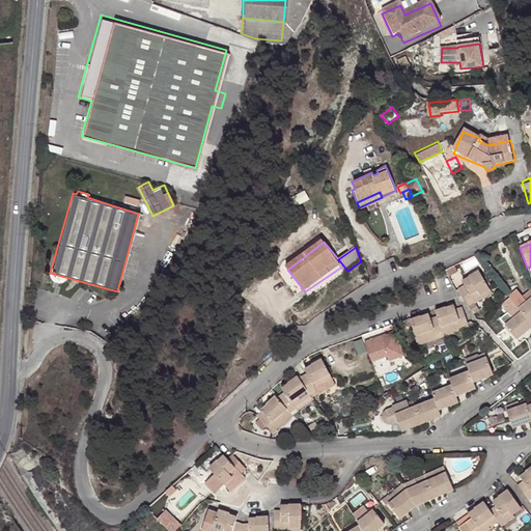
[(478,271),(469,276),(469,277),(462,281),(465,285),(458,288),(469,306),(474,303),(472,299),(490,289),(488,287),(490,286),(486,280),(484,281),(482,277),(478,271)]
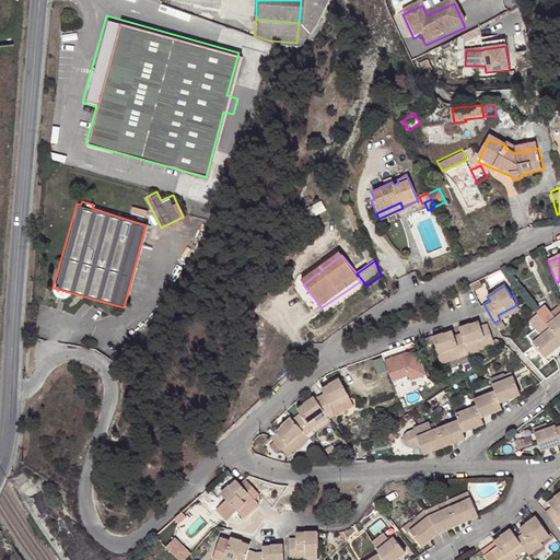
[(498,315),(500,319),(518,308),(516,305),(498,315)]
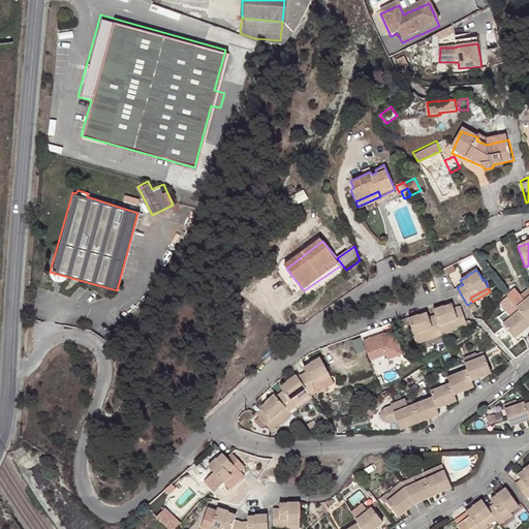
[(528,319),(528,289),(522,296),(518,290),(509,297),(518,307),(520,311),(528,320),(528,319)]
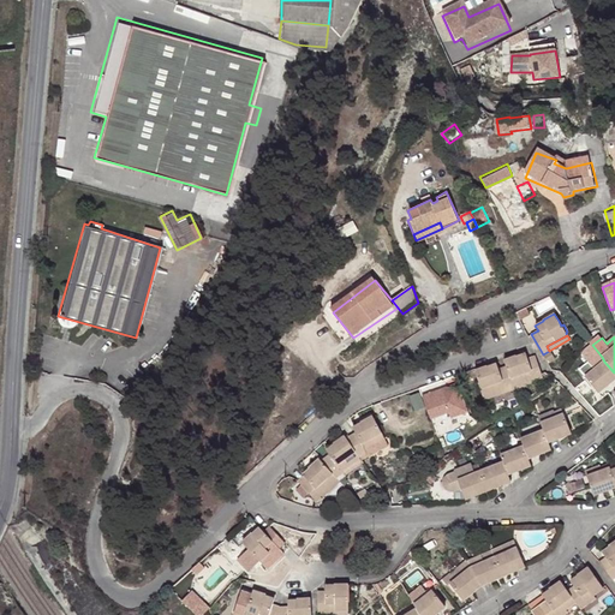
[(549,351),(543,354),(548,363),(555,359),(549,351)]
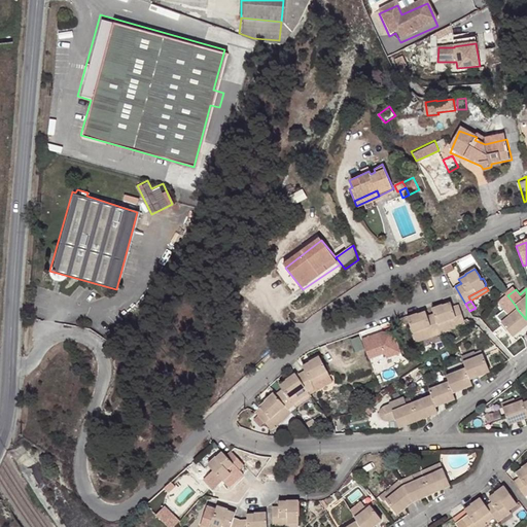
[(432,309),(434,315),(438,329),(457,323),(458,326),(464,324),(463,320),(458,306),(452,308),(450,304),(443,307),(443,306),(432,309)]
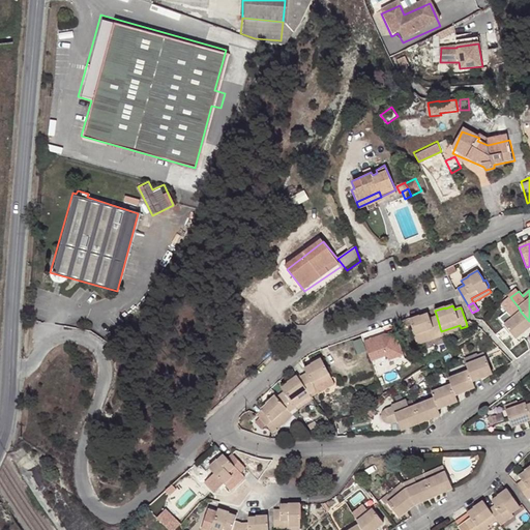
[(529,322),(529,321),(521,312),(504,324),(516,339),(529,325),(529,322)]
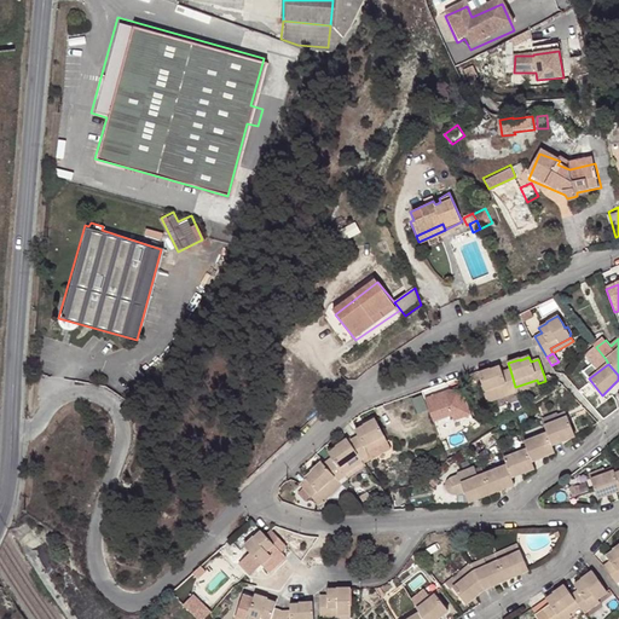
[(478,374),(479,376),(486,397),(507,389),(508,393),(516,391),(515,387),(510,370),(502,372),(499,368),(491,370),(490,369),(478,374)]
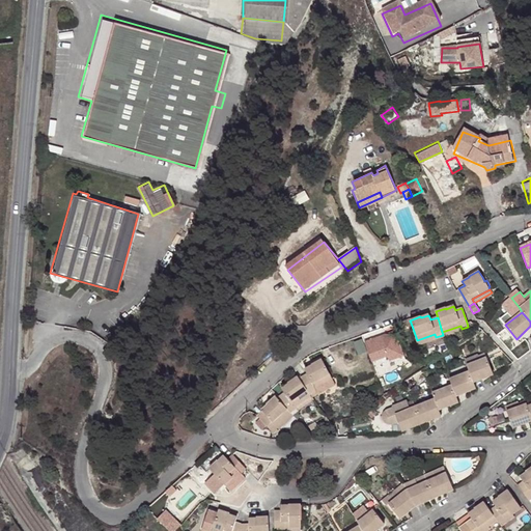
[(443,335),(462,329),(460,326),(442,332),(443,335)]
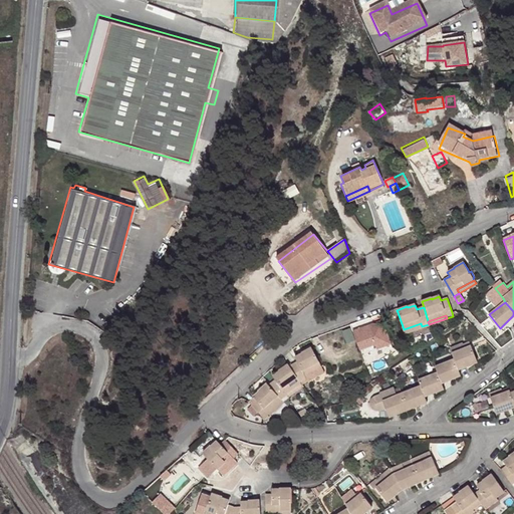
[(353,334),(363,358),(394,345),(383,322),(353,334)]
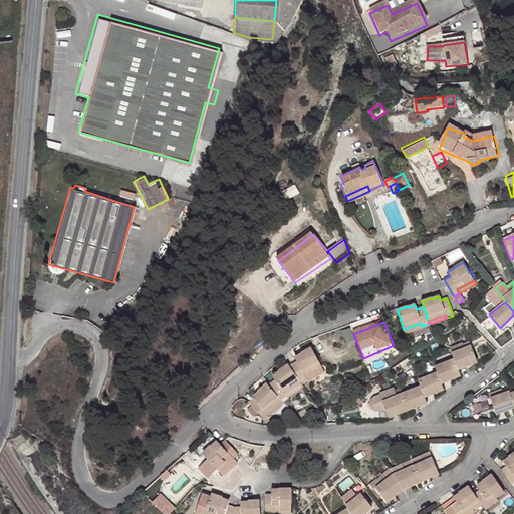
[(421,323),(404,329),(405,333),(422,326),(421,323)]
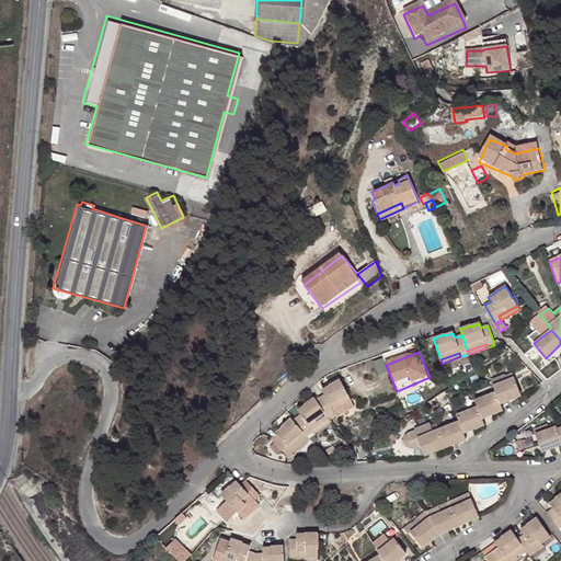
[(514,378),(493,386),(496,392),(500,403),(521,396),(521,395),(514,378)]
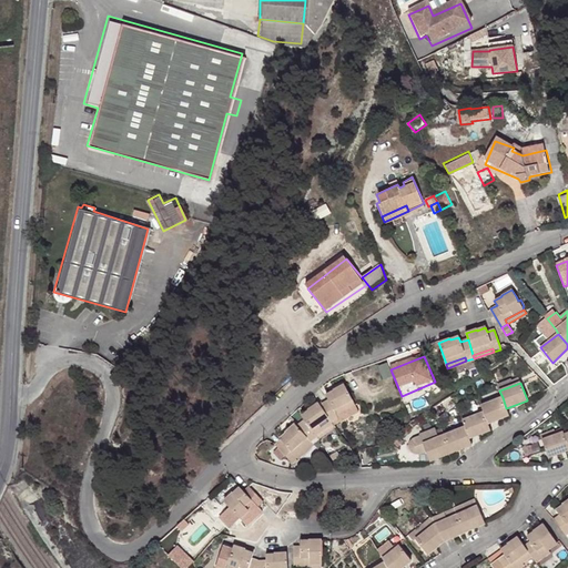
[(328,399),(320,405),(332,422),(338,418),(337,415),(355,405),(345,385),(334,391),(335,392),(326,396),(328,399)]
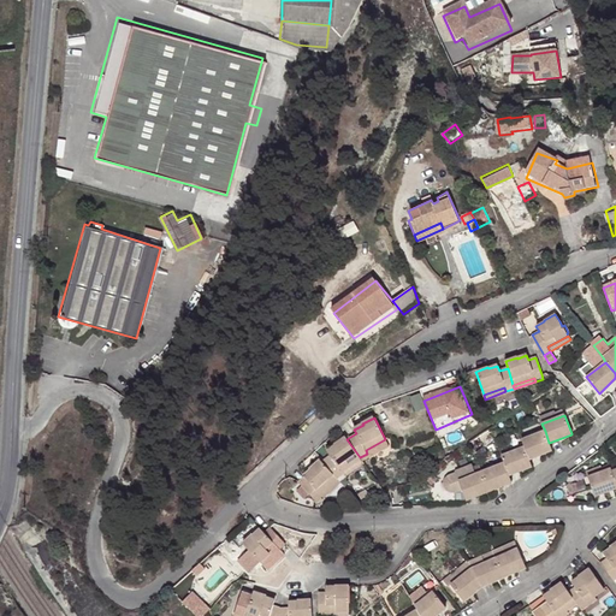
[(549,443),(545,431),(522,439),(525,446),(529,458),(552,450),(549,443)]
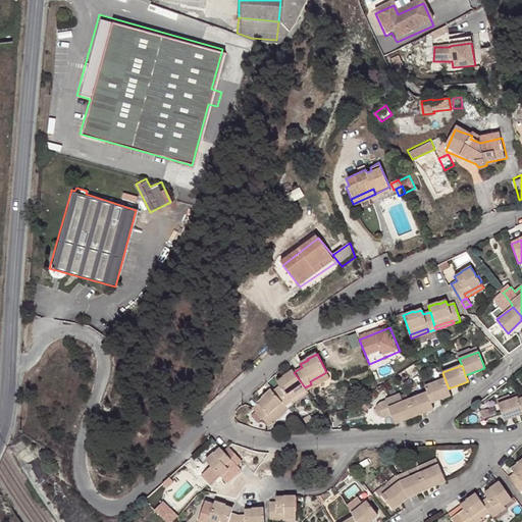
[(279,385),(271,392),(284,406),(291,402),(289,399),(296,394),(305,387),(294,372),(293,370),(283,376),(284,377),(277,382),(279,385)]
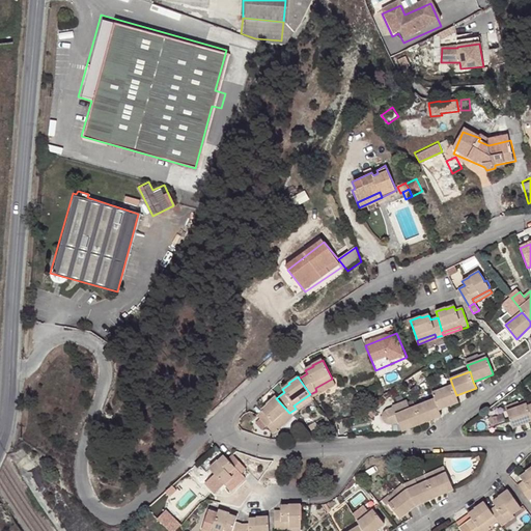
[(315,388),(316,391),(334,383),(332,379),(315,388)]
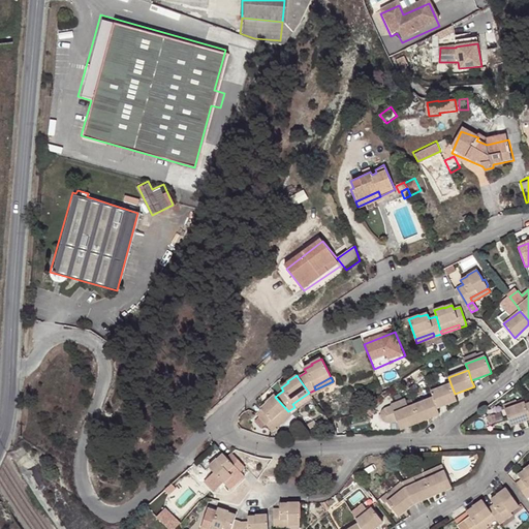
[(431,392),(433,398),(437,407),(457,400),(455,394),(450,383),(431,392)]
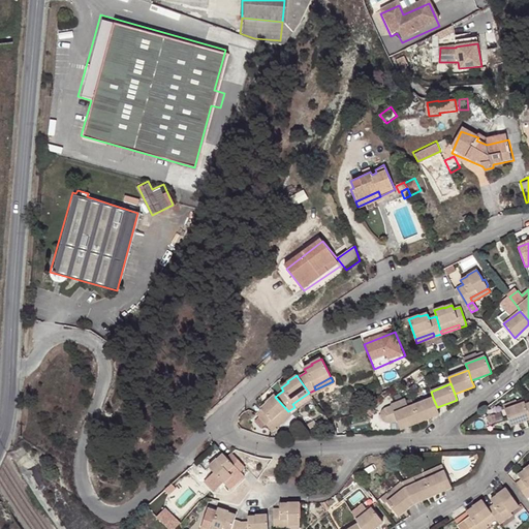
[(292,404),(294,407),(311,397),(309,393),(300,399),(292,404)]
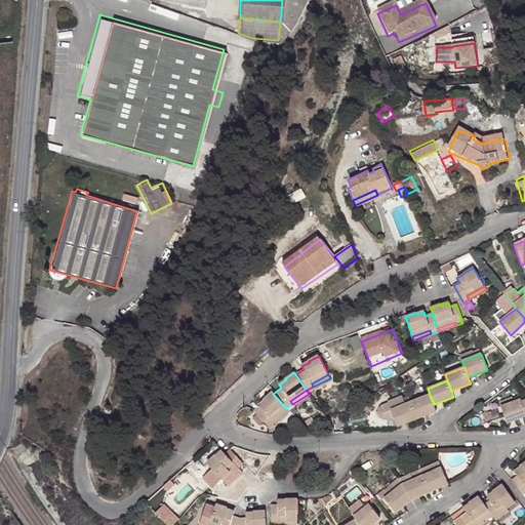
[(261,409),(256,413),(270,429),(275,423),(272,420),(286,408),(273,394),(272,392),(264,399),(265,400),(258,405),(261,409)]
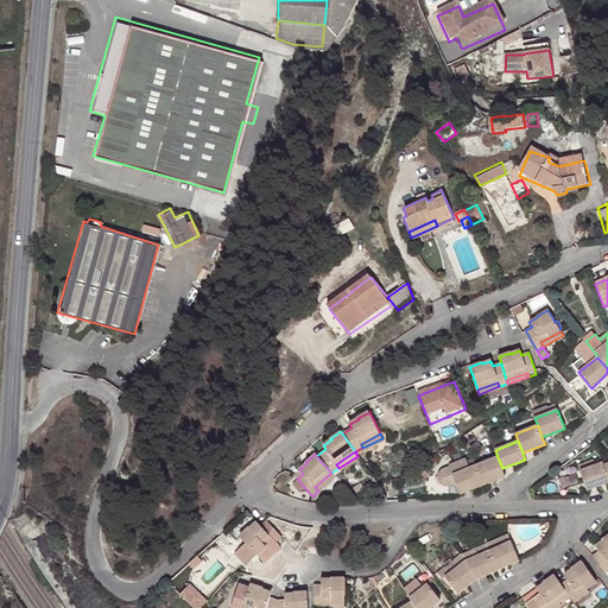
[(498,457),(475,466),(482,485),(505,475),(502,468),(498,457)]
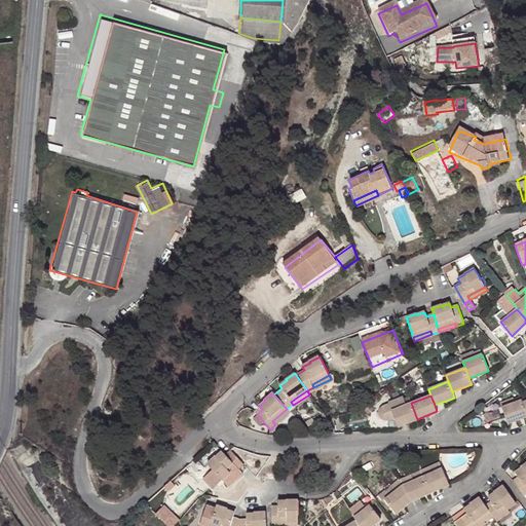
[(521,400),(520,396),(513,399),(512,398),(499,402),(501,407),(521,400)]
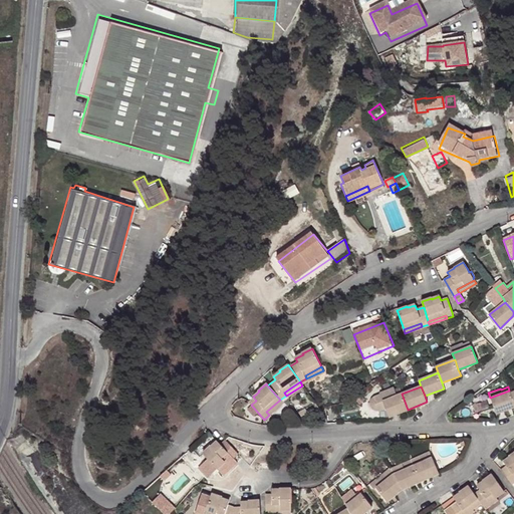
[(389,418),(408,410),(402,394),(396,396),(394,390),(393,388),(378,393),(379,395),(373,397),(370,399),(369,401),(368,403),(368,406),(369,408),(371,410),(373,411),(375,412),(378,411),(384,409),(389,418)]
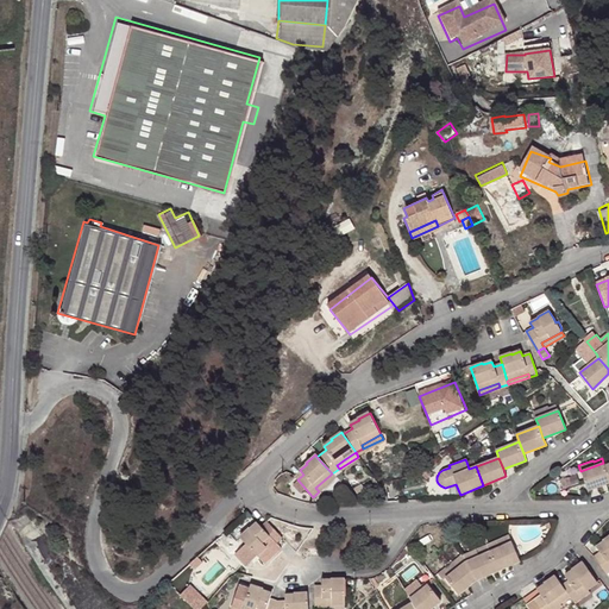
[(608,482),(608,479),(604,466),(603,463),(581,471),(588,490),(608,482)]
